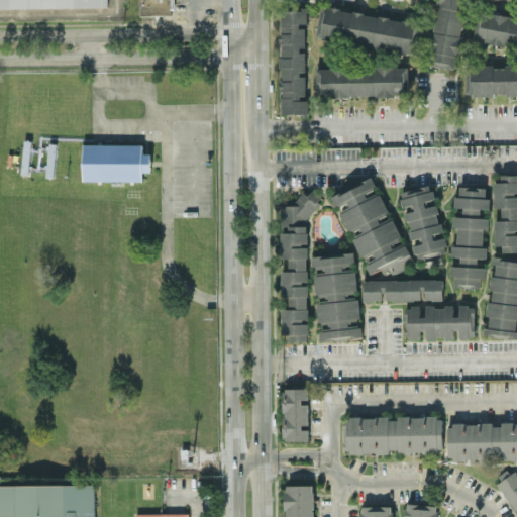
[(139,0),(140,14),(174,14),(173,0),(139,0)]
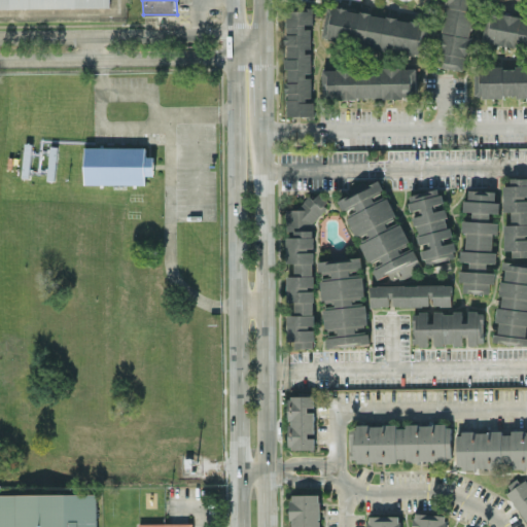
[(445,0),(437,66),(466,69),(475,0),(445,0)]
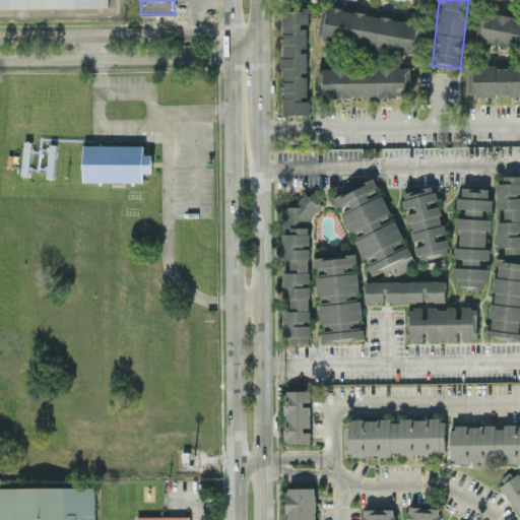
[(318,39),(415,52),(420,20),(322,6),(318,39)]
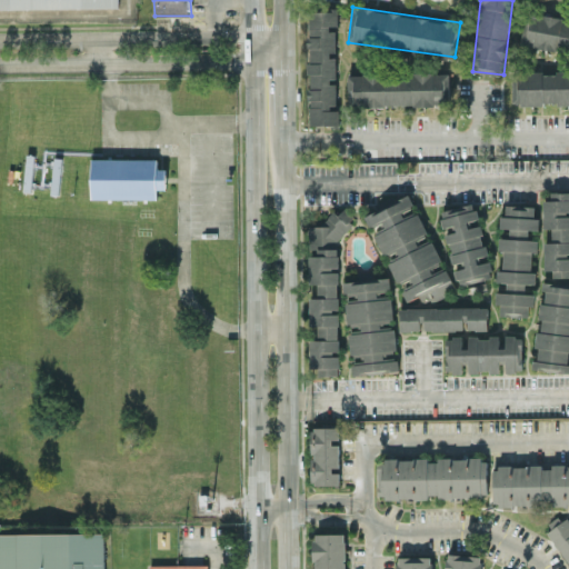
[(338,125),(337,80),(336,80),(336,27),(338,27),(338,10),(308,10),(309,125),(338,125)]
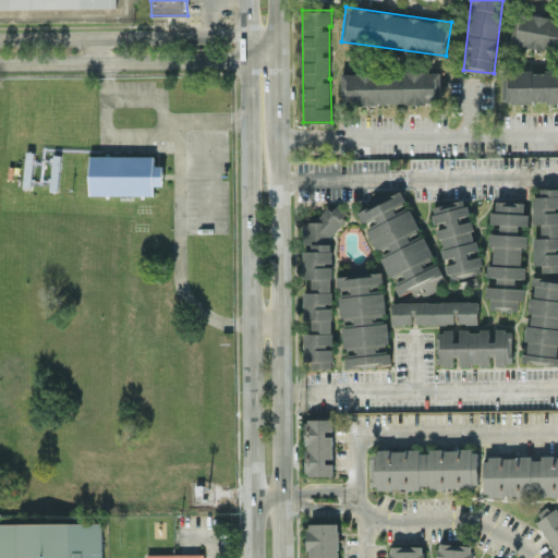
[(557,17),(518,12),(513,44),(557,50),(557,17)]
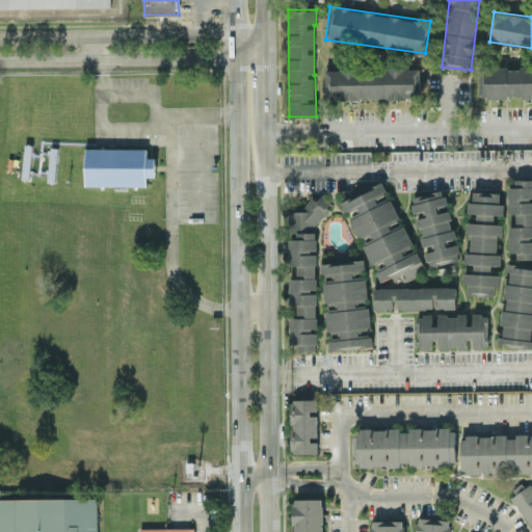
[(531,65),(479,67),(479,97),(531,96),(531,65)]
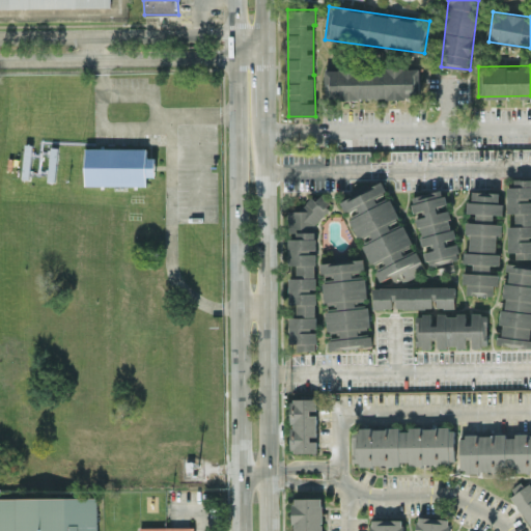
[(325,67),(325,99),(419,99),(419,67),(325,67)]
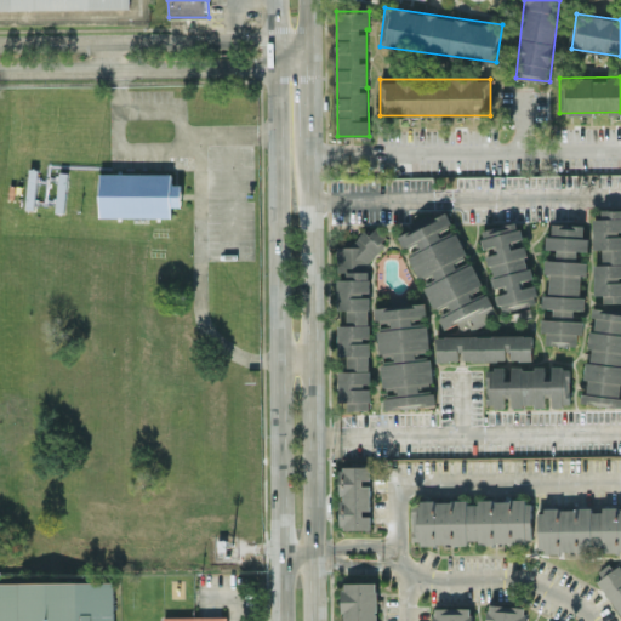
[(35,208),(38,169),(28,167),(26,208),(35,208)]
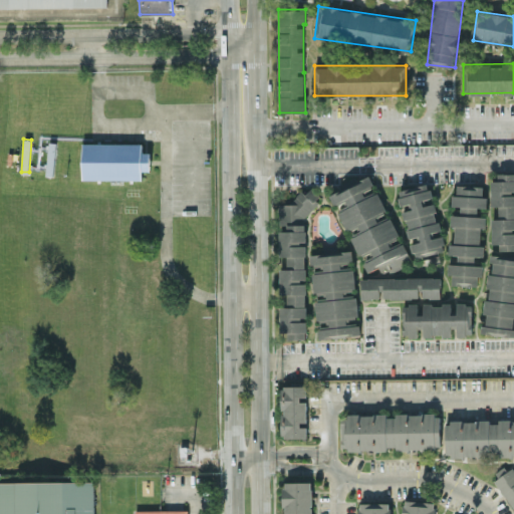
[(45,175),(52,176),(56,142),(49,142),(45,175)]
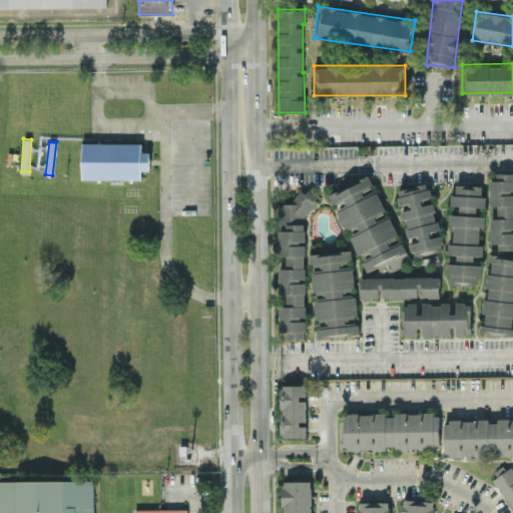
[(82,178),(141,178),(141,169),(149,169),(149,151),(141,151),(141,142),(82,142),(82,178)]
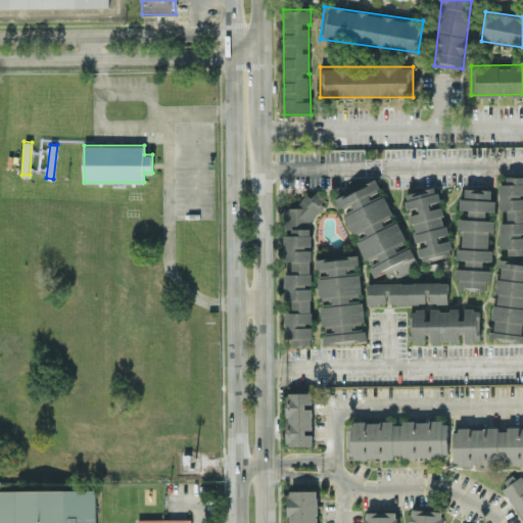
[(500,247),(508,247),(508,254),(522,253),(522,175),(506,176),(506,183),(500,183),(500,208),(507,208),(507,222),(500,222),(500,247)]
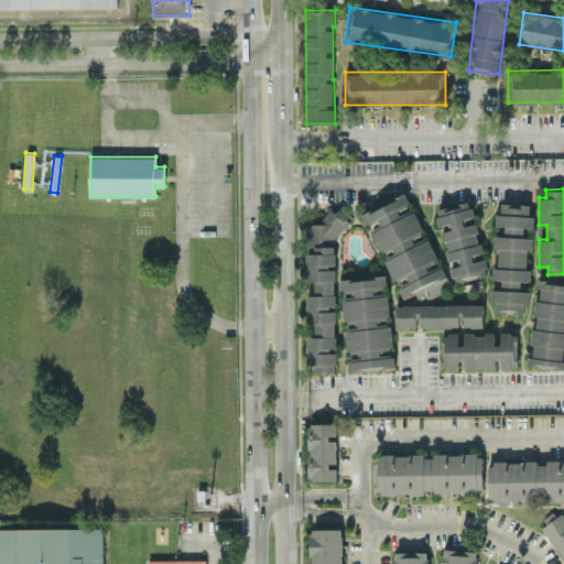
[(451,286),(407,192),(362,213),(403,299),(415,293),(420,302),(451,286)]
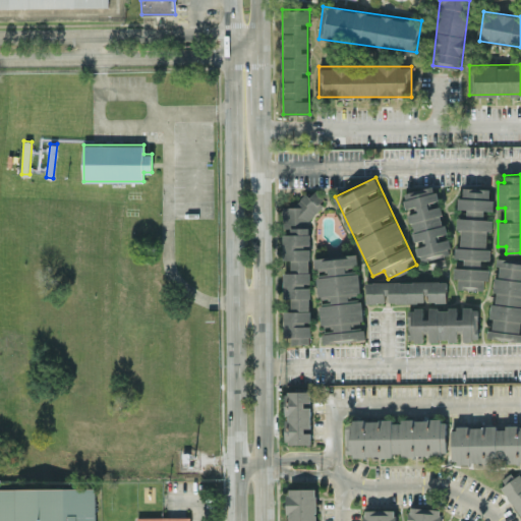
[(418,261),(450,254),(436,184),(404,191),(418,261)]
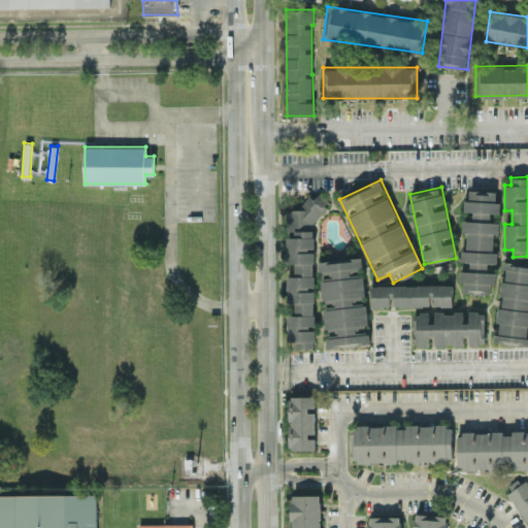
[(463,291),(490,294),(491,284),(495,284),(496,271),(487,271),(488,262),(494,263),(496,233),(498,233),(499,222),(490,221),(490,212),(499,212),(500,201),(495,201),(496,191),(469,189),(468,198),(464,198),(463,210),(472,211),(472,220),(466,220),(463,249),(461,249),(461,261),(470,261),(469,270),(460,270),(459,282),(464,283),(463,291)]
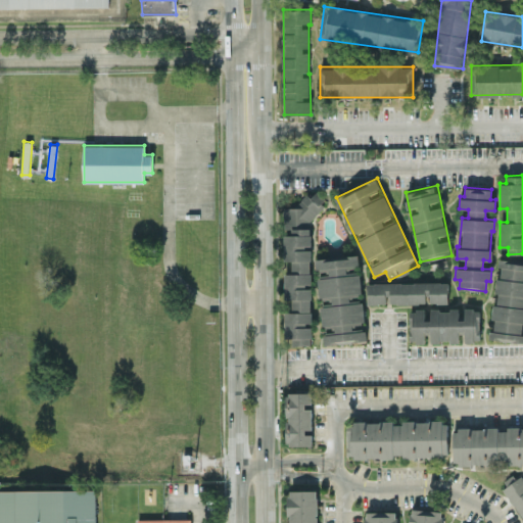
[(312,343),(312,285),(311,246),(317,246),(316,194),(300,194),(300,206),(283,206),(283,227),(291,227),(291,234),(284,234),(284,260),(291,260),(292,273),(284,273),(284,299),(292,298),(292,312),(285,312),(285,337),(292,337),(292,344),(312,343)]
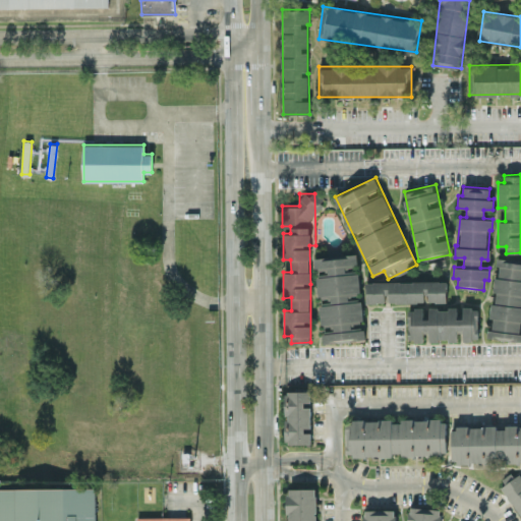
[(316,257),(323,341),(364,338),(361,295),(359,295),(356,254),(316,257)]
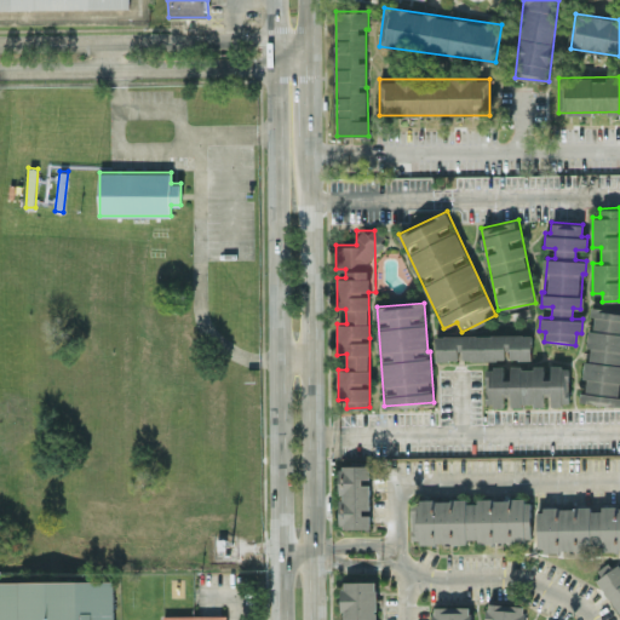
[(619,308),(593,306),(591,329),(589,328),(586,346),(587,346),(583,399),(619,402),(619,394),(619,308)]
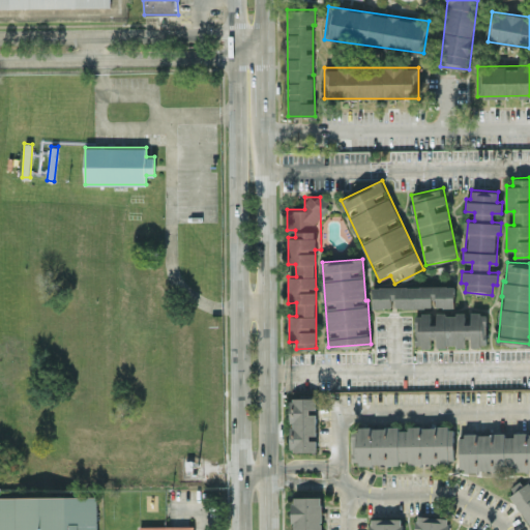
[(454,285),(373,287),(373,307),(393,307),(433,306),(454,306),(454,285)]
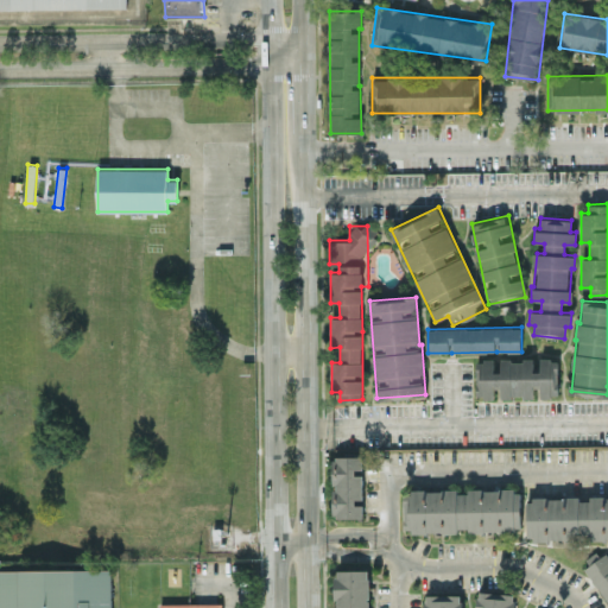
[(476,398),(498,398),(537,397),(537,396),(558,396),(558,358),(476,359),(476,398)]
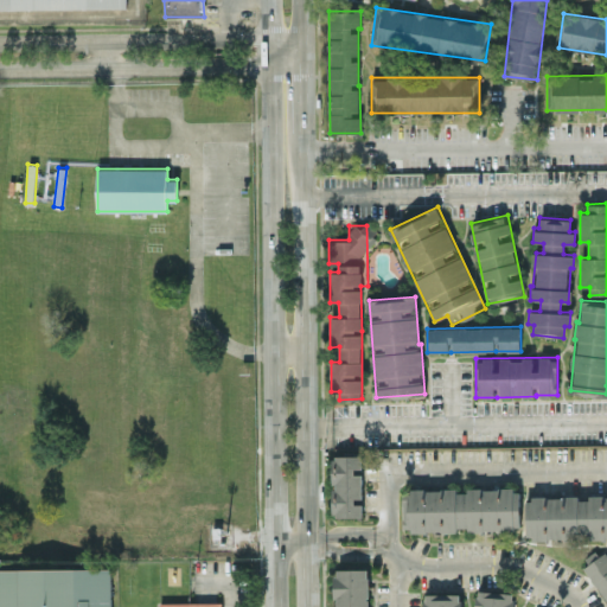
[(362,455),(332,455),(333,517),(363,516),(362,455)]
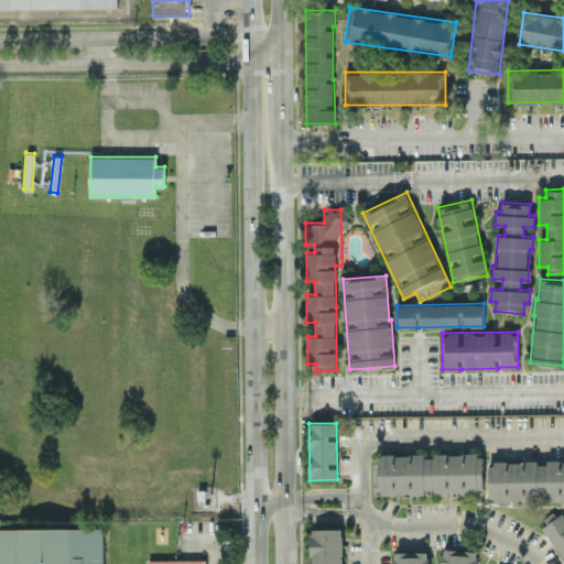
[(424,453),(375,454),(375,492),(483,491),(483,453),(424,454),(424,453)]
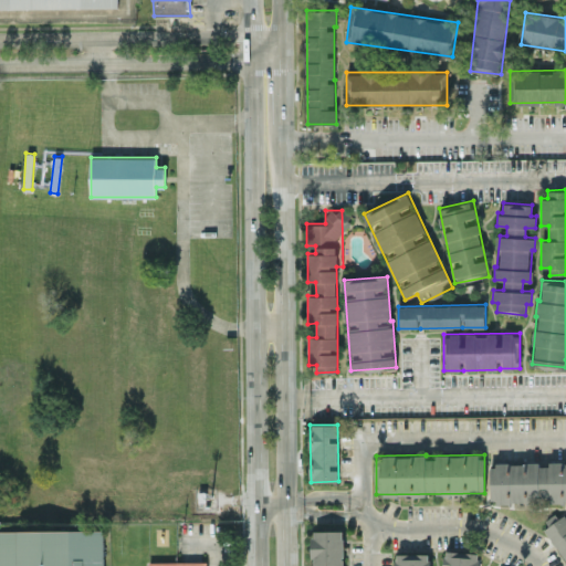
[(565,501),(565,462),(538,463),(538,462),(490,463),(491,504),(565,501)]
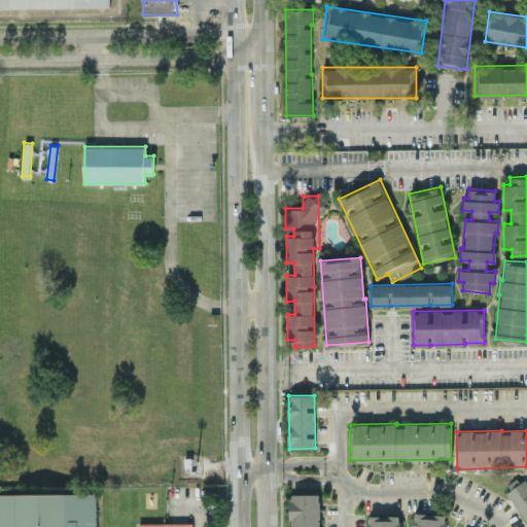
[(511,488),(505,492),(526,521),(526,482),(525,479),(520,482),(517,478),(507,484),(511,488)]
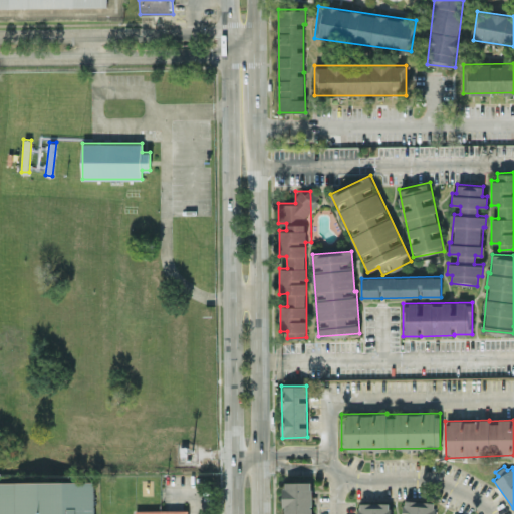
[(311,513),(312,481),(283,481),(282,513),(311,513)]
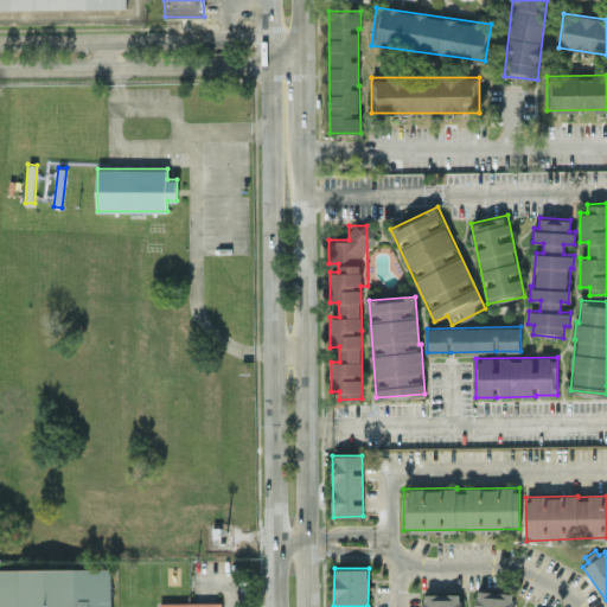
[(512,606),(515,592),(477,589),(474,606),(512,606)]
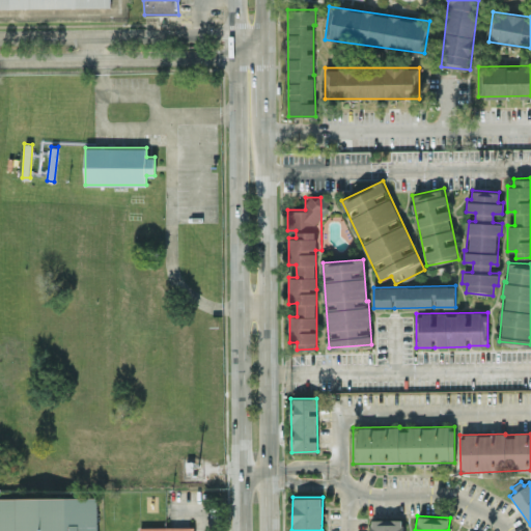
[(402,530),(403,519),(370,519),(370,530),(402,530)]
